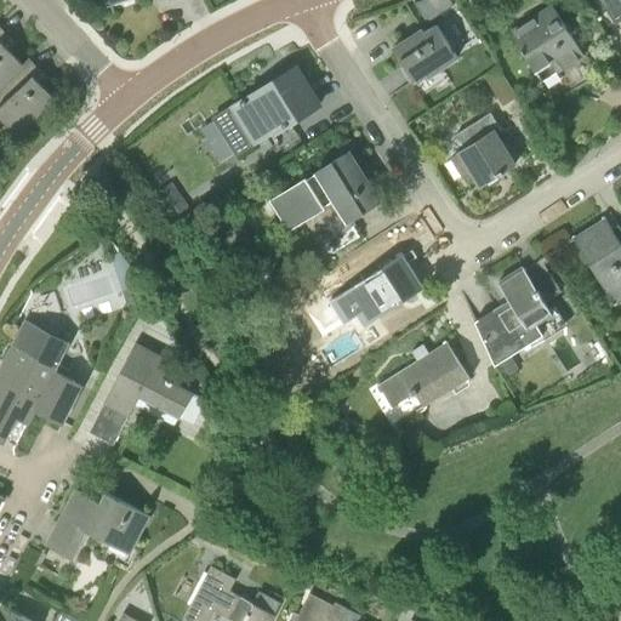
[(428,16),(454,0),(420,0),(428,16)]
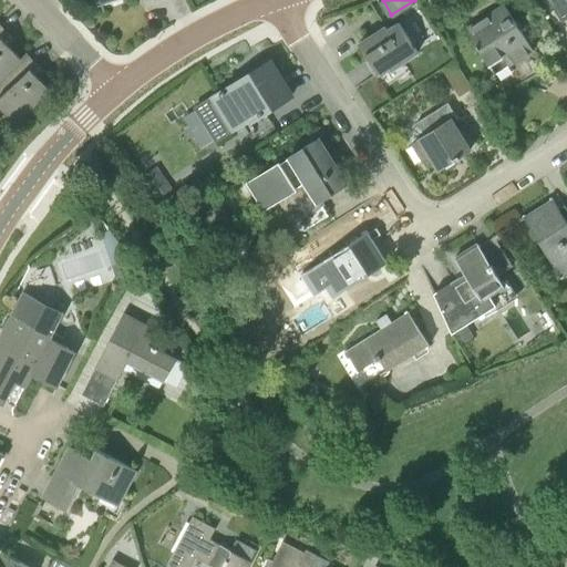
[(505,3),(466,27),(495,74),(534,50),(505,3)]
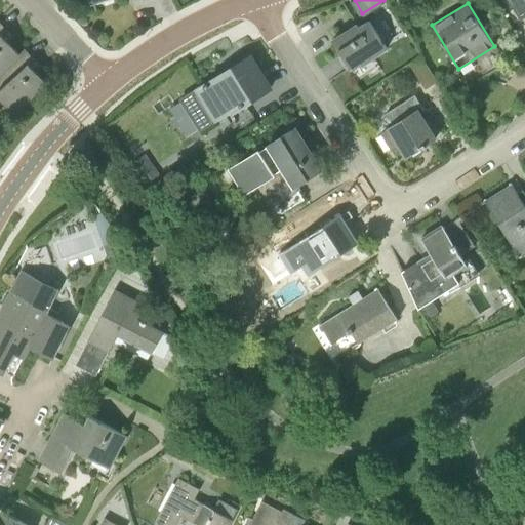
[(332,40),(342,55),(339,57),(355,82),(373,70),(376,73),(381,70),(374,57),(389,48),(369,19),(359,27),(357,24),(332,40)]
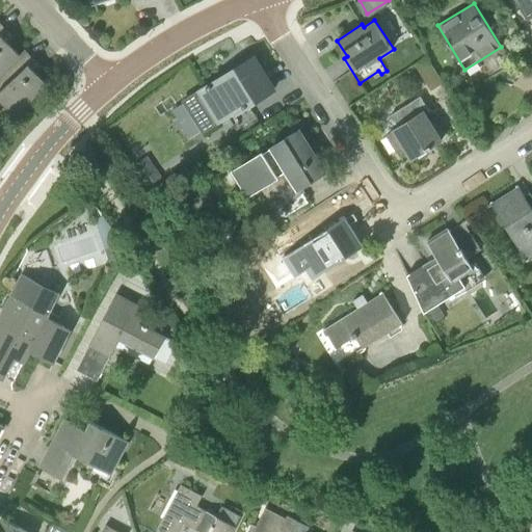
[(0,73),(20,54),(8,43),(15,37),(0,22),(0,73)]
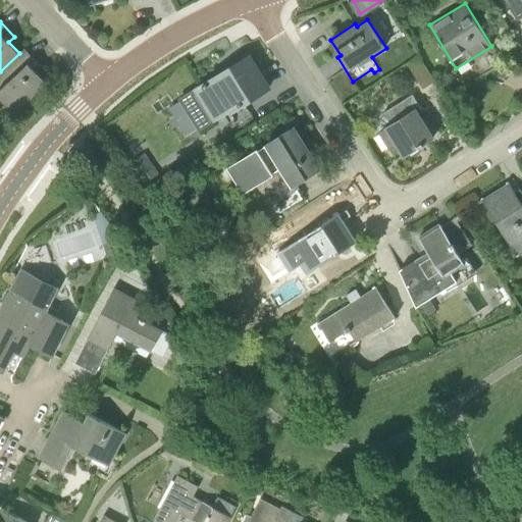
[(19,53),(0,71),(0,96),(6,103),(0,109),(0,117),(4,122),(47,83),(36,70),(41,65),(24,48),(19,53)]
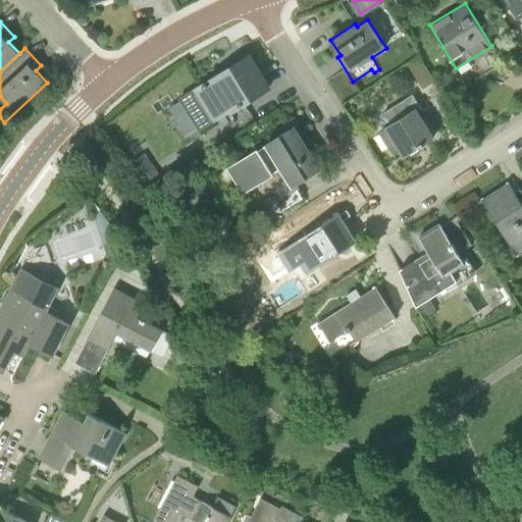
[(230,111),(269,88),(249,56),(192,93),(210,123),(230,111)]
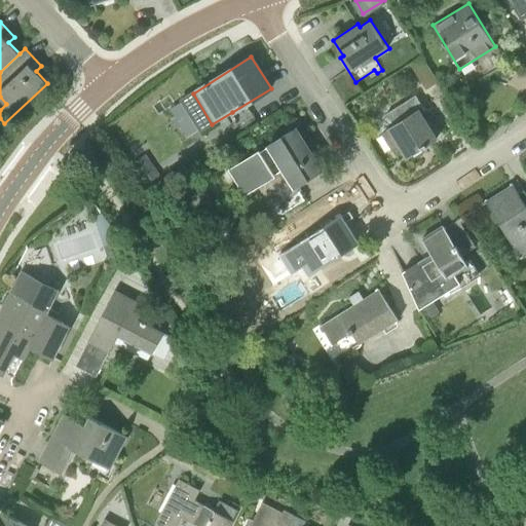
[(426,89),(439,82),(422,57),(410,64),(426,89)]
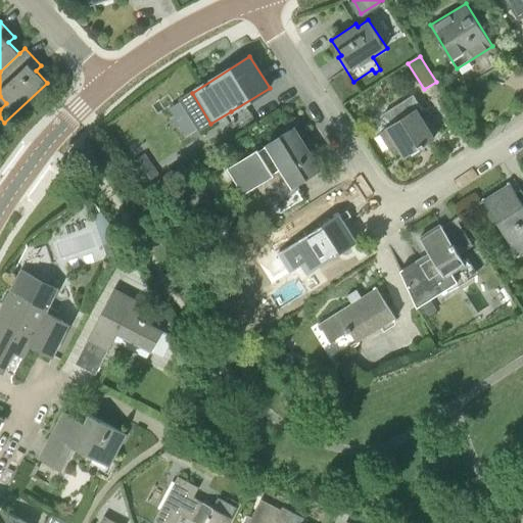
[(384,113),(391,125),(386,128),(403,155),(419,146),(419,147),(434,138),(423,120),(427,117),(423,110),(423,109),(414,95),(384,113)]
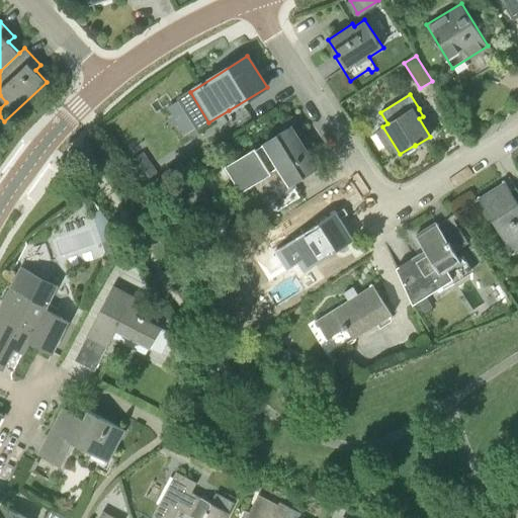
[(277,193),(289,185),(317,167),(291,126),(263,144),(264,146),(257,151),(255,148),(226,167),(241,192),(268,176),(277,193)]
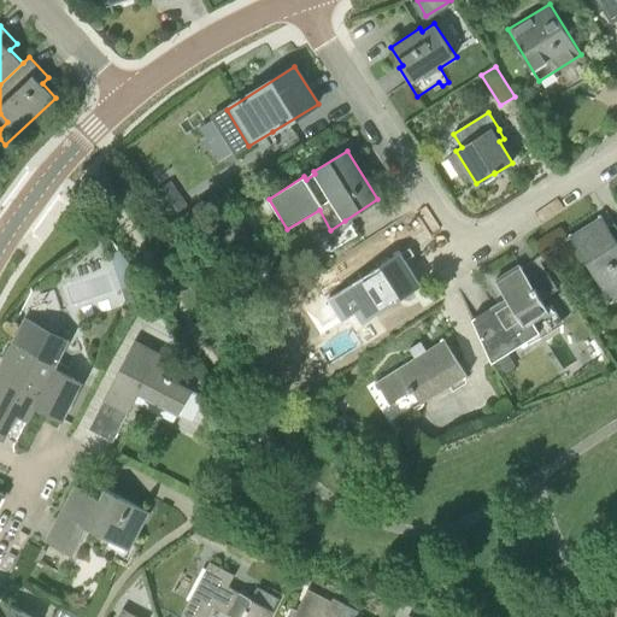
[(570,236),(611,300),(616,295),(616,225),(615,223),(609,227),(603,216),(570,236)]
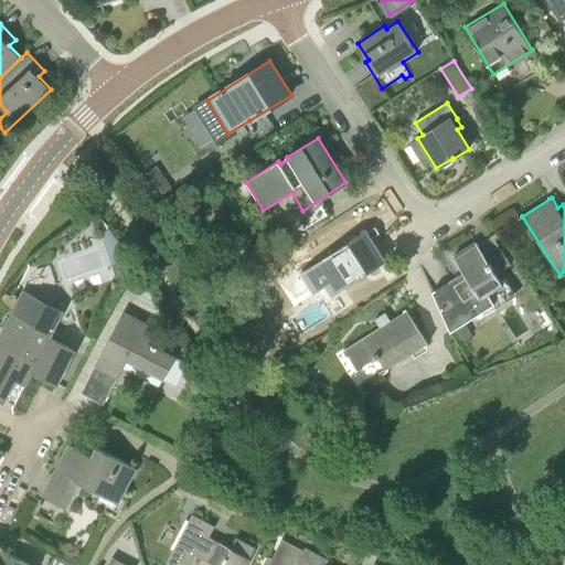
[(326,286),(331,296),(386,262),(368,232),(300,274),(313,294),(326,286)]
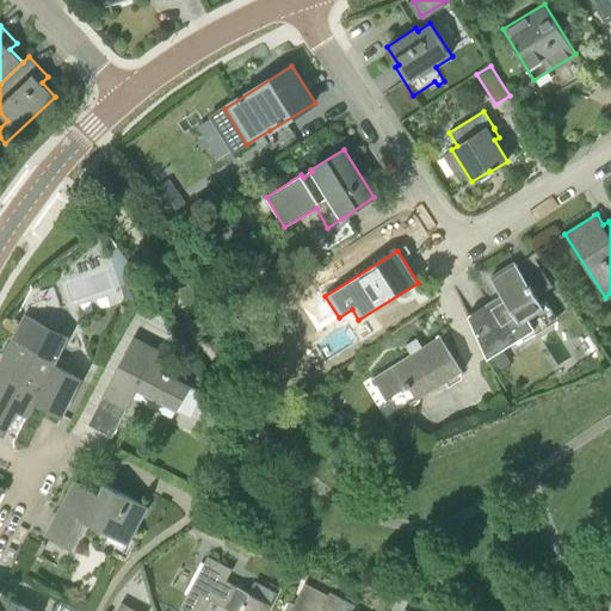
[(492,279),(501,295),(493,300),(497,304),(492,308),(501,325),(507,321),(519,339),(529,333),(531,338),(559,320),(547,301),(542,304),(532,290),(532,289),(530,284),(529,285),(516,264),(492,279)]
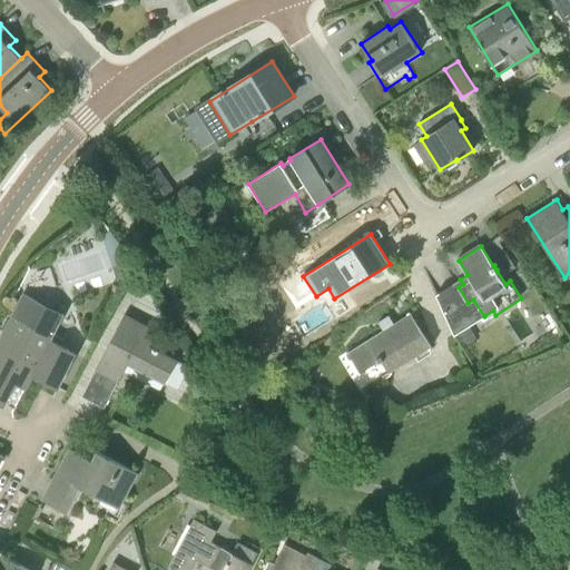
[(131,259),(112,266),(118,282),(131,259)]
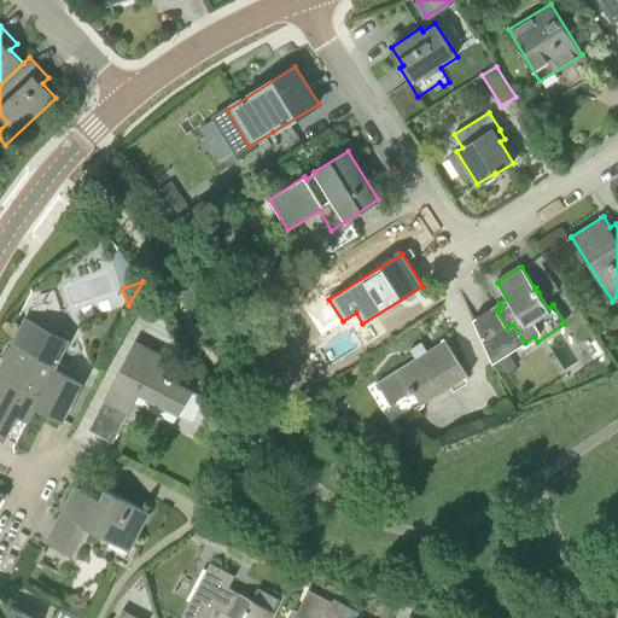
[(414,404),(415,407),(466,374),(444,338),(427,349),(421,340),(409,349),(415,357),(377,382),(390,402),(410,390),(412,391),(414,390),(420,401),(414,404)]
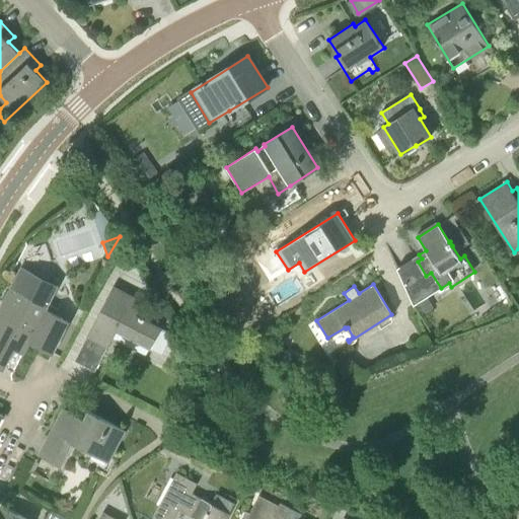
[(0,365),(13,372),(30,341),(53,352),(68,321),(47,310),(49,306),(11,286),(2,302),(9,306),(4,316),(0,313),(0,365)]
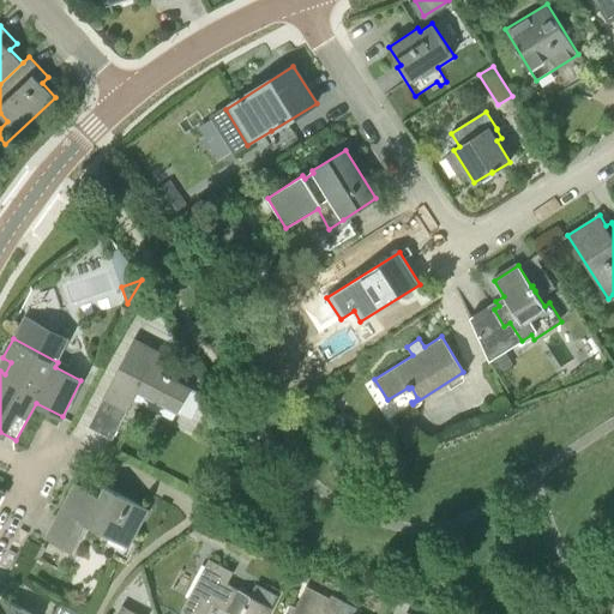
[(89,427),(113,440),(138,392),(178,414),(191,387),(162,373),(170,357),(134,338),(89,427)]
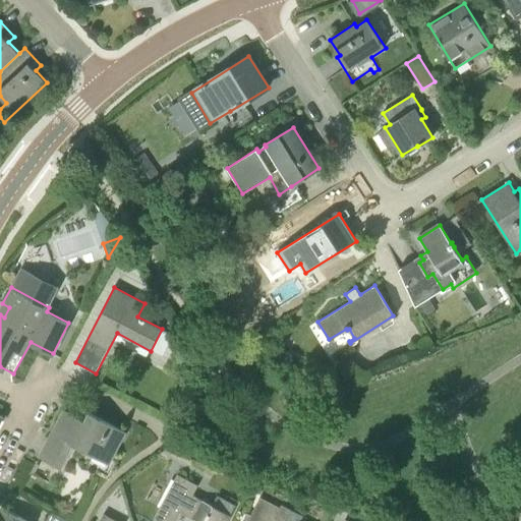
[(74,446),(110,465),(127,432),(90,413),(85,421),(64,410),(39,458),(62,469),(74,446)]
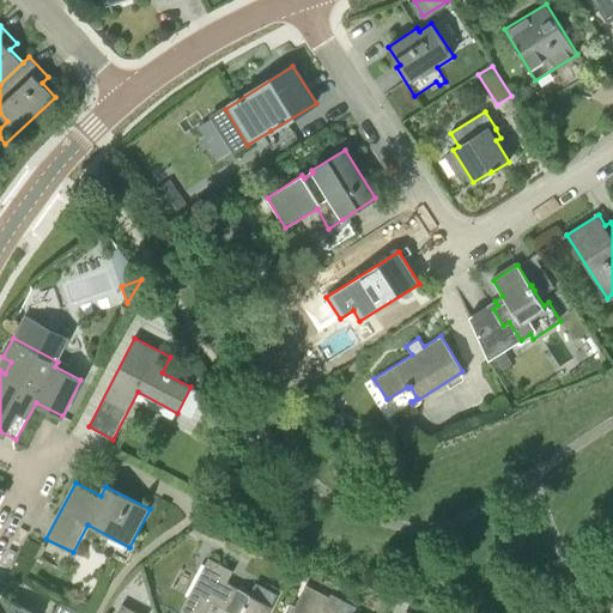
[(180,612),(205,612),(212,601),(232,612),(267,612),(272,606),(228,583),(234,571),(208,559),(180,612)]
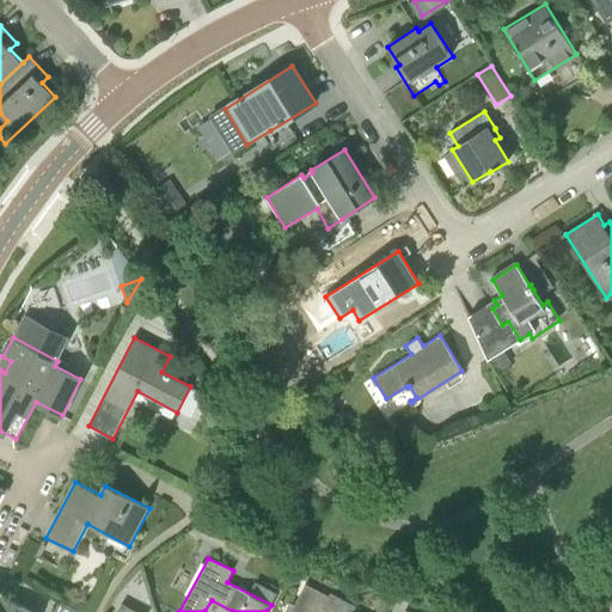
[(0,611),(31,611),(11,601),(19,586),(0,575),(0,611)]
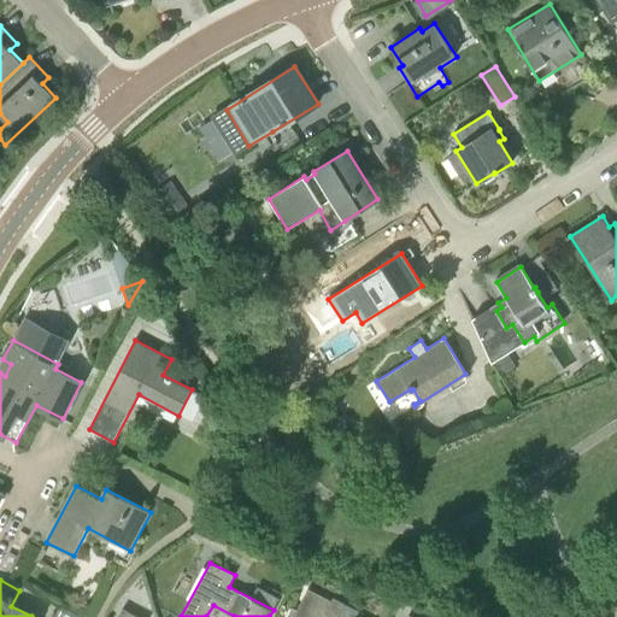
[(309,588),(293,616),(334,616),(327,613),(333,601),(309,588)]
